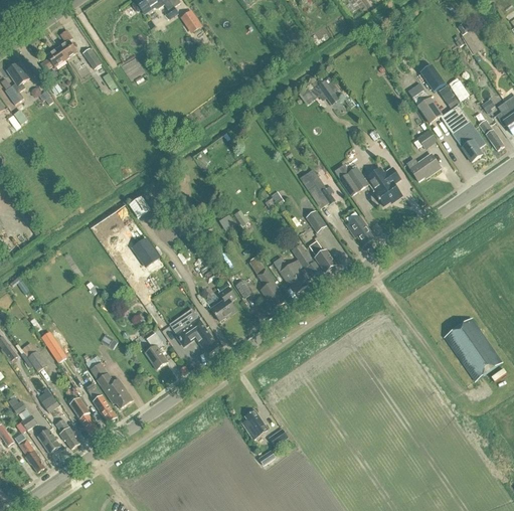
[(158,7),(164,3),(167,8),(164,10),(169,17),(177,12),(173,6),(180,1),(179,0),(136,0),(132,2),(132,4),(136,10),(137,10),(141,8),(144,12),(153,5),(154,7),(158,7)]
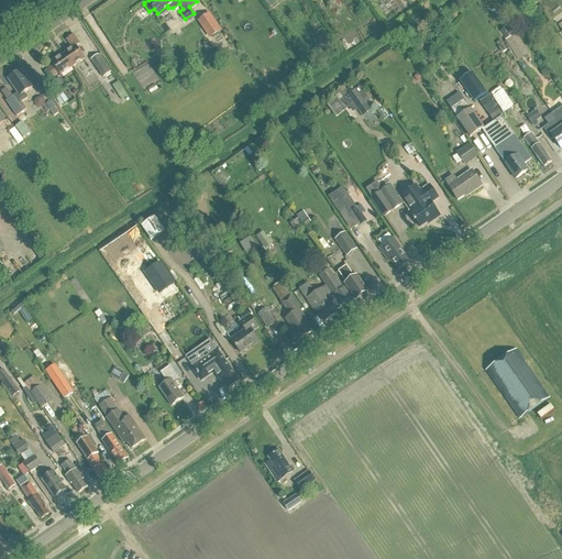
[(194,17),(207,34),(216,29),(204,10),(194,17)]
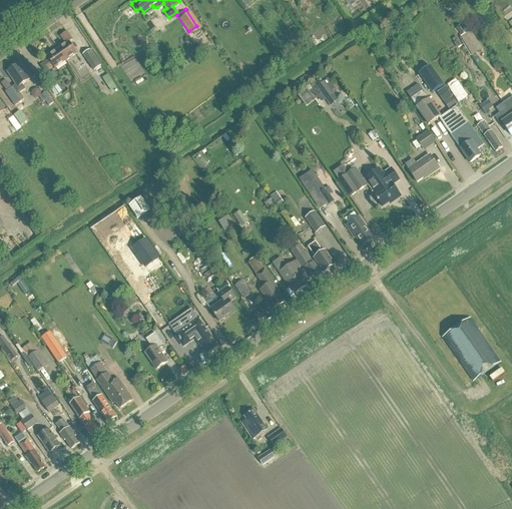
[(57,46),(65,58),(76,50),(68,39),(71,36),(66,28),(59,33),(65,41),(57,46)]
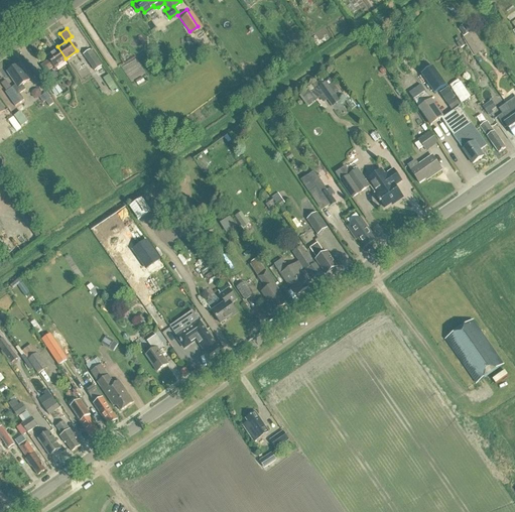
[(463,34),(467,42),(477,36),(473,28),(463,34)]
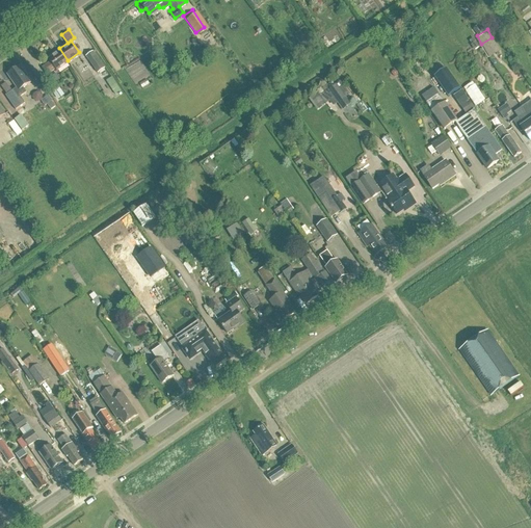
[(136,50),(139,56),(149,52),(145,45),(136,50)]
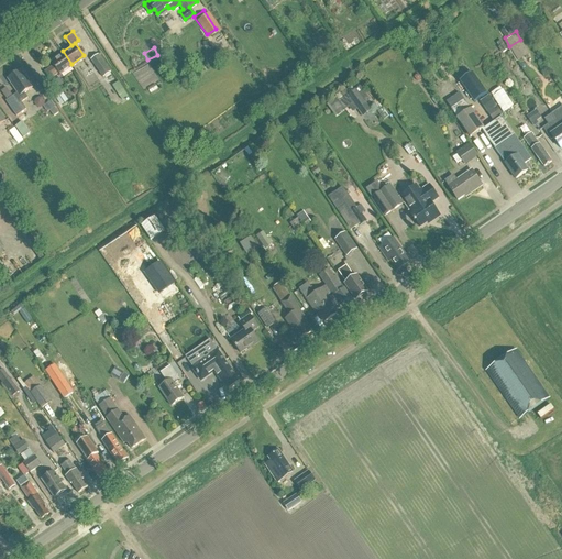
[(43,68),(48,75),(57,69),(59,72),(72,64),(63,51),(51,59),(52,62),(43,68)]
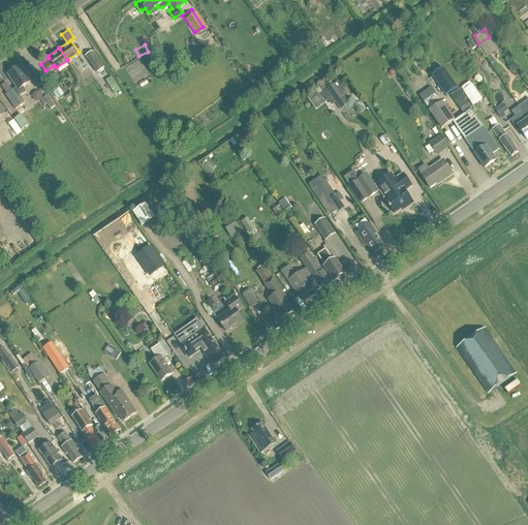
[(89,55),(100,70),(106,66),(94,51),(89,55)]
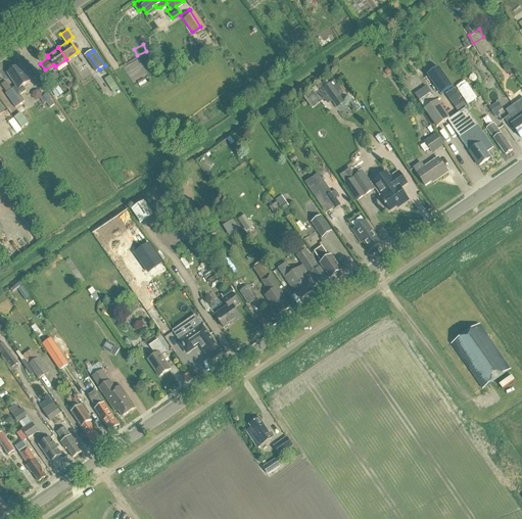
[(5,90),(15,104),(24,98),(19,92),(26,88),(22,84),(31,78),(19,60),(6,69),(15,83),(5,90)]
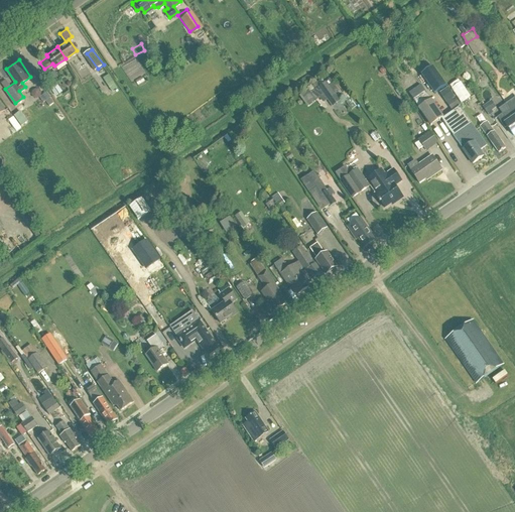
[(433,92),(445,84),(431,65),(420,73),(433,92)]
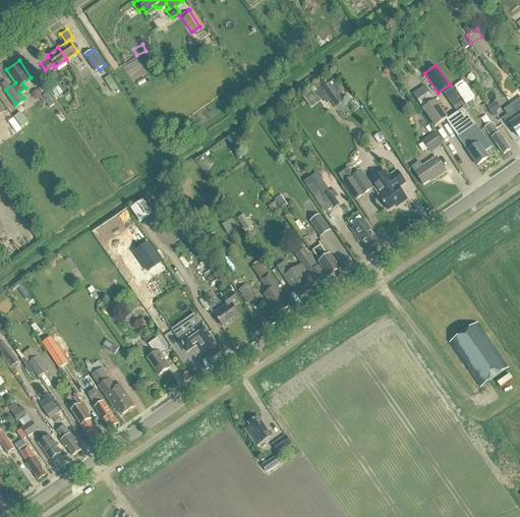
[(448,65),(443,68),(447,77),(453,74),(448,65)]
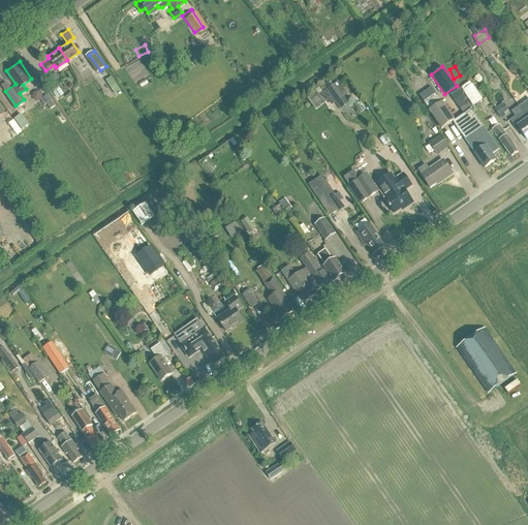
[(44,83),(51,79),(45,70),(39,74),(44,83)]
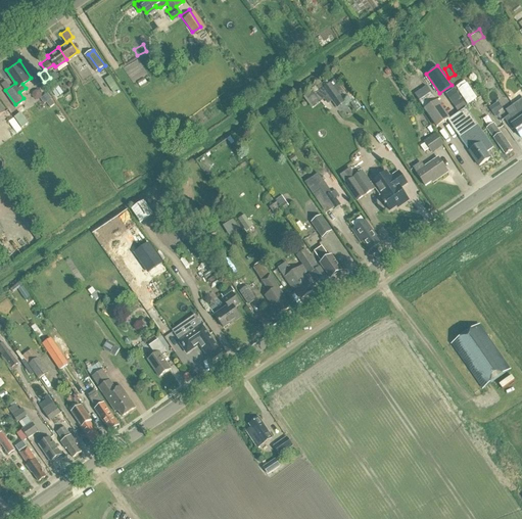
[(109,74),(103,77),(112,90),(117,87),(109,74)]
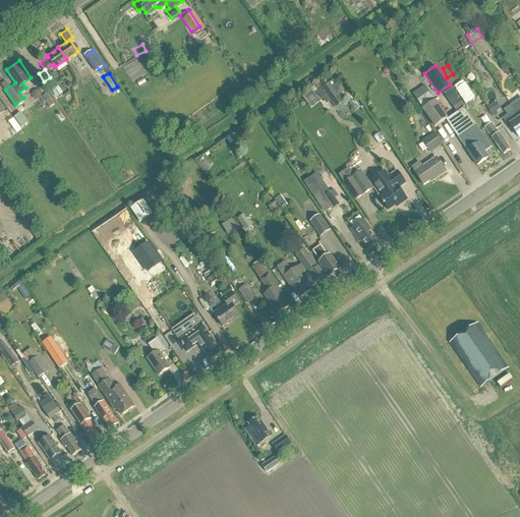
[(412,94),(426,85),(422,78),(408,87),(412,94)]
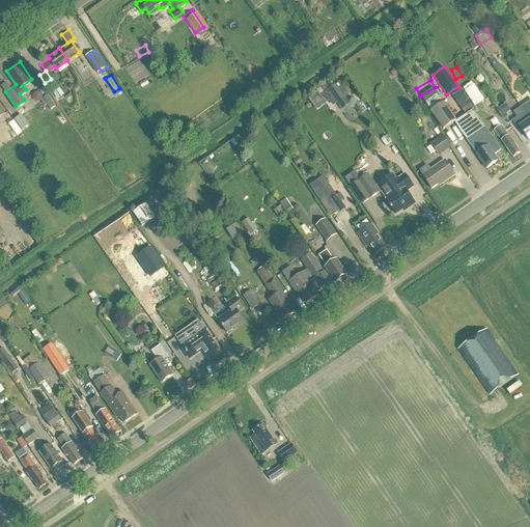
[(472,104),(482,98),(472,82),(462,89),(472,104)]
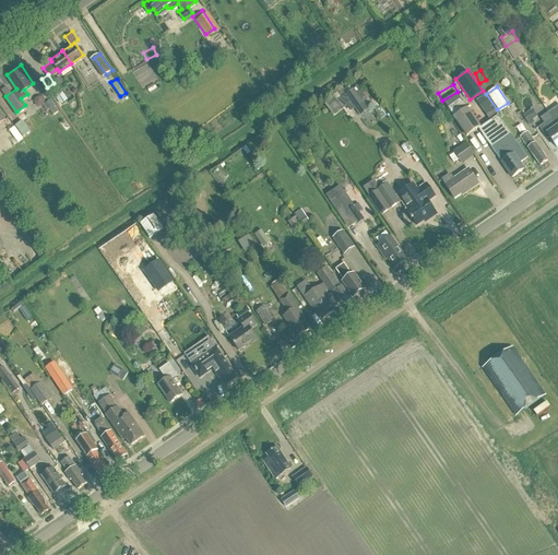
[(361,101),(366,97),(359,89),(355,92),(352,87),(341,96),(349,108),(353,106),(359,116),(368,110),(361,101)]
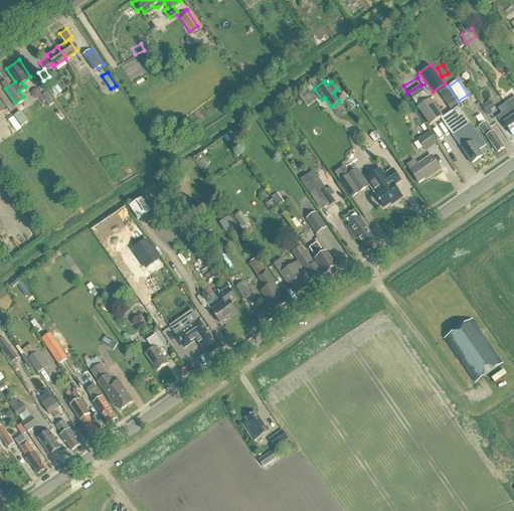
[(61,88),(57,81),(50,87),(54,93),(61,88)]
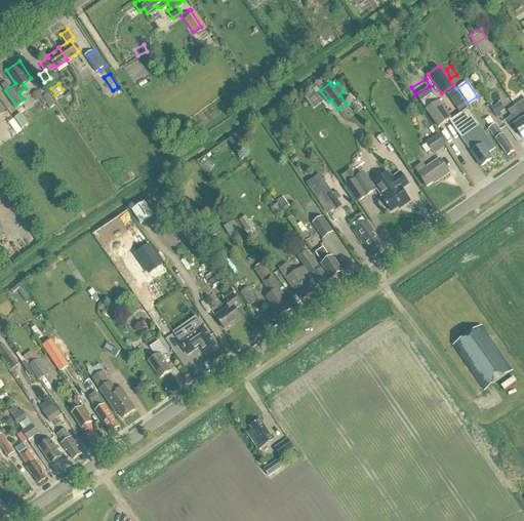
[(453,87),(445,92),(456,110),(465,104),(453,87)]
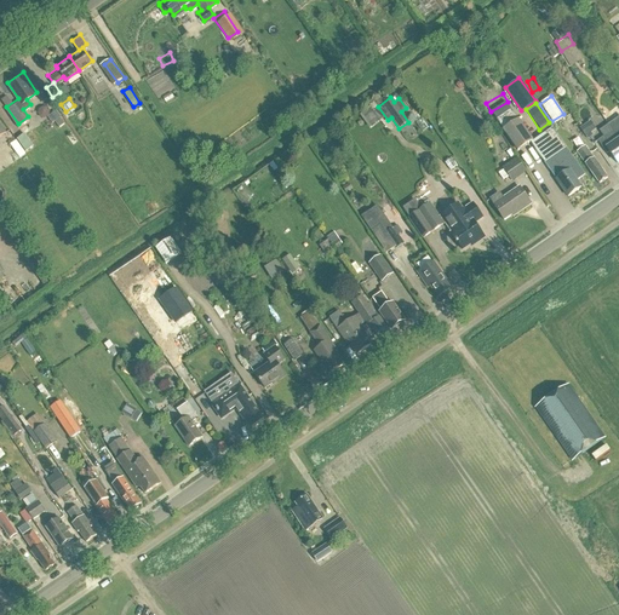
[(46,113),(52,120),(61,113),(56,107),(46,113)]
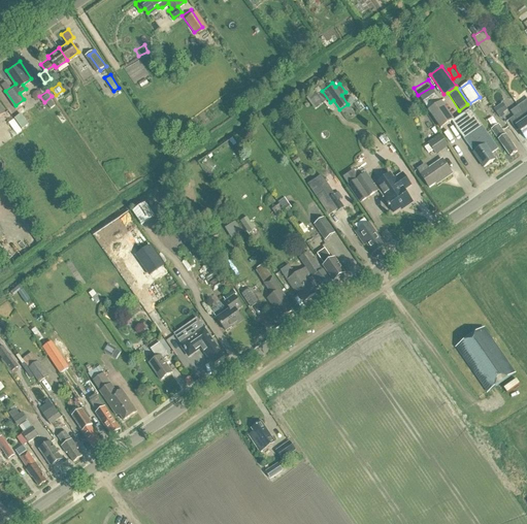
[(427,107),(439,126),(453,117),(440,99),(434,91),(422,99),(428,107),(427,107)]
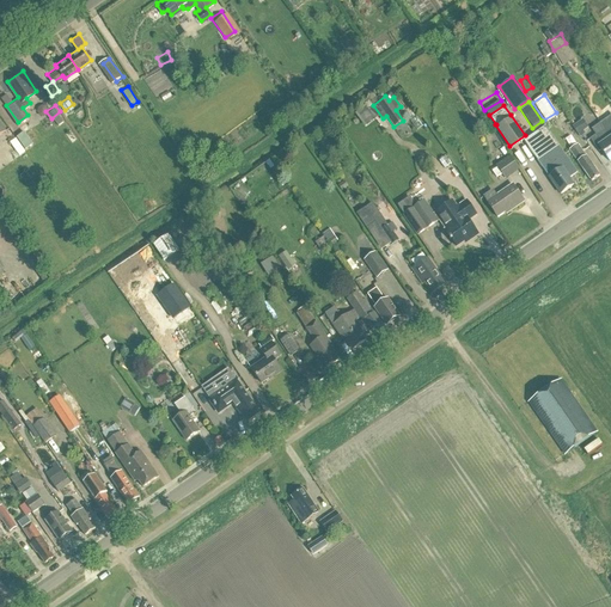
[(587,123),(581,115),(572,122),(579,133),(584,129),(582,127),(587,123)]
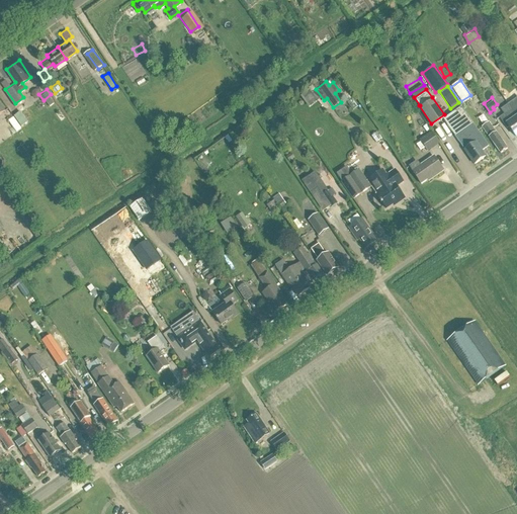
[(507,101),(516,115),(516,98),(510,104),(507,100),(507,101)]
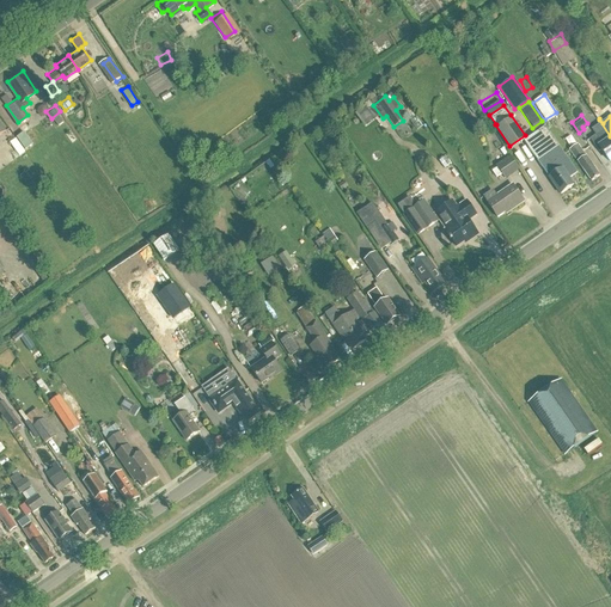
[(599,147),(606,158),(610,154),(610,136),(599,120),(591,124),(594,130),(588,135),(598,147),(599,147)]
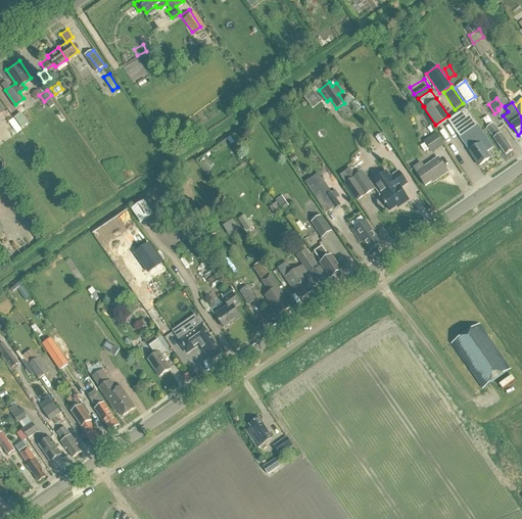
[(458,109),(462,114),(451,123),(462,139),(463,139),(469,148),(468,148),(478,162),(489,155),(485,149),(492,144),(465,105),(458,109)]
